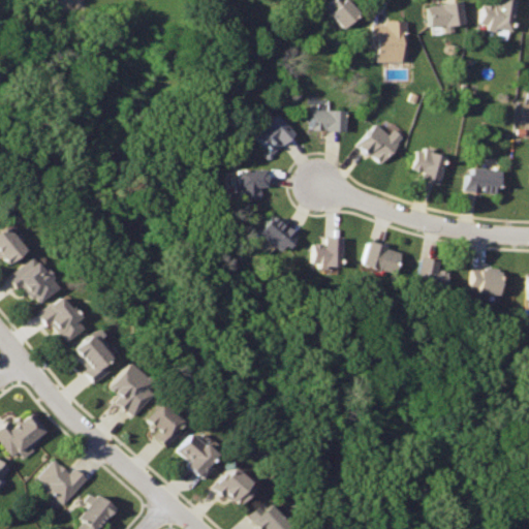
[(328,0),(324,3),(341,25),(358,10),(347,0),(328,0)]
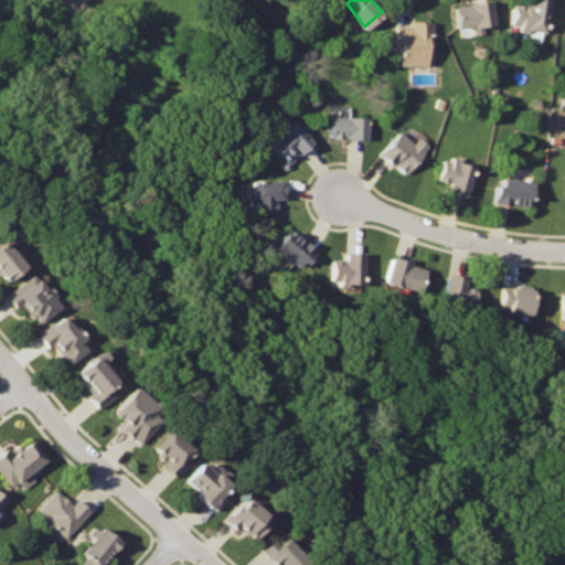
[(490,0),(455,7),(457,25),(473,23),(475,33),(484,31),(483,25),(493,24),(490,0)]
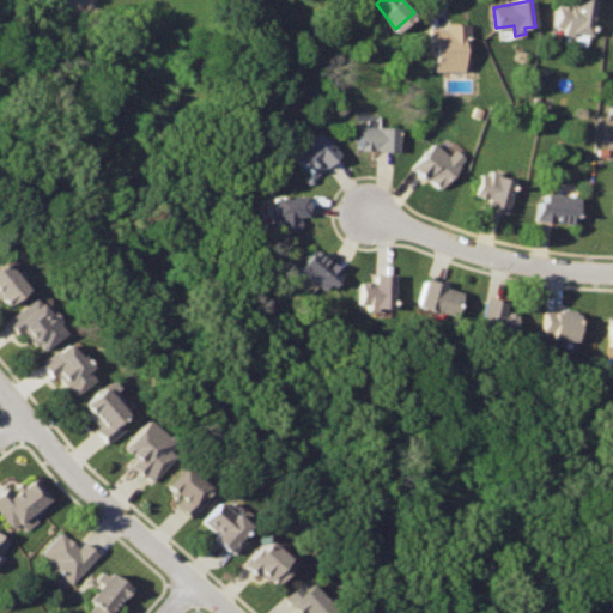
[(592,0),(572,0),(571,6),(557,5),(553,31),(575,35),(574,44),(584,46),(592,0)]
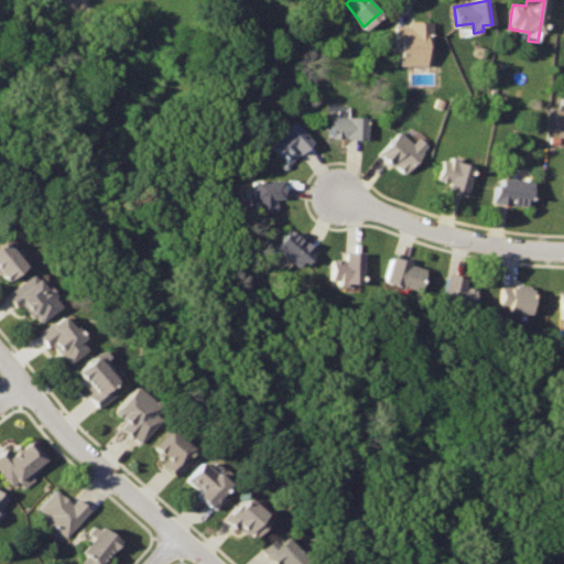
[(431,21),(408,20),(409,24),(393,24),(394,49),(398,49),(399,64),(427,63),(427,43),(432,43),(431,21)]
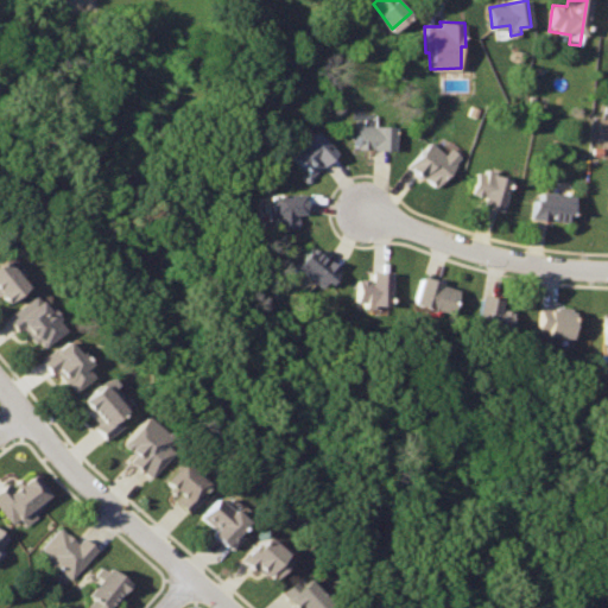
[(394,125),(355,124),(356,149),(394,149),(394,125)]
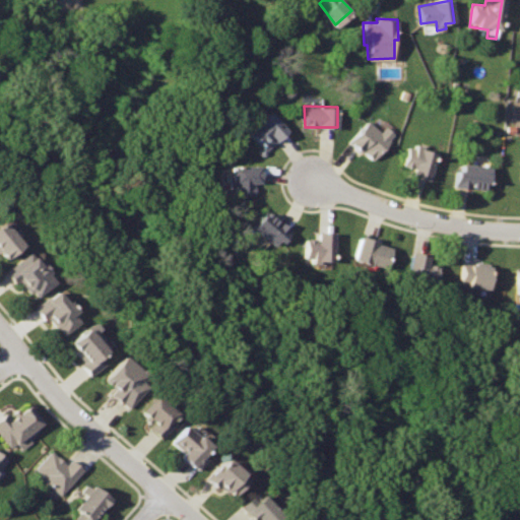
[(271,110),(247,131),(266,150),(287,129),(271,110)]
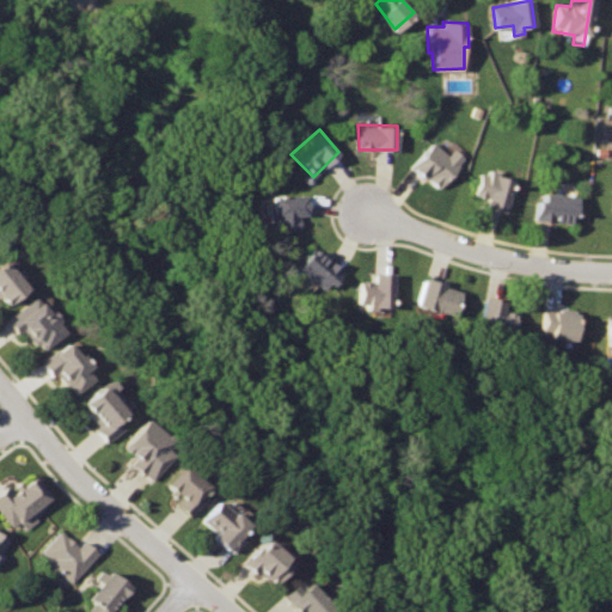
[(433,141),(414,165),(440,185),(465,158),(453,147),(447,153),(433,141)]
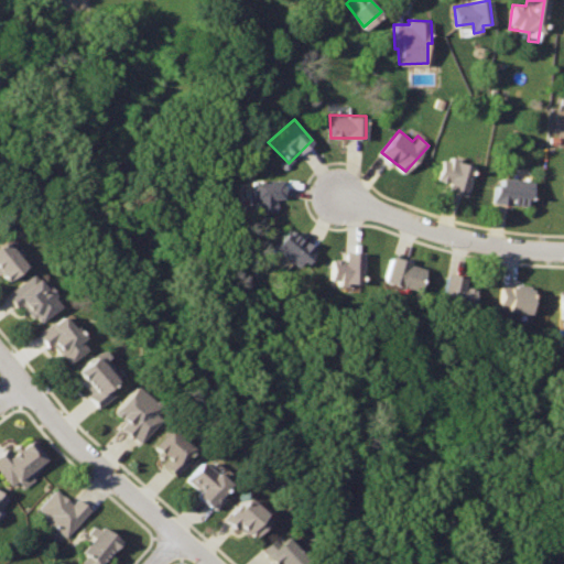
[(473,164),(444,156),(437,176),(453,181),(451,190),(466,194),(473,164)]
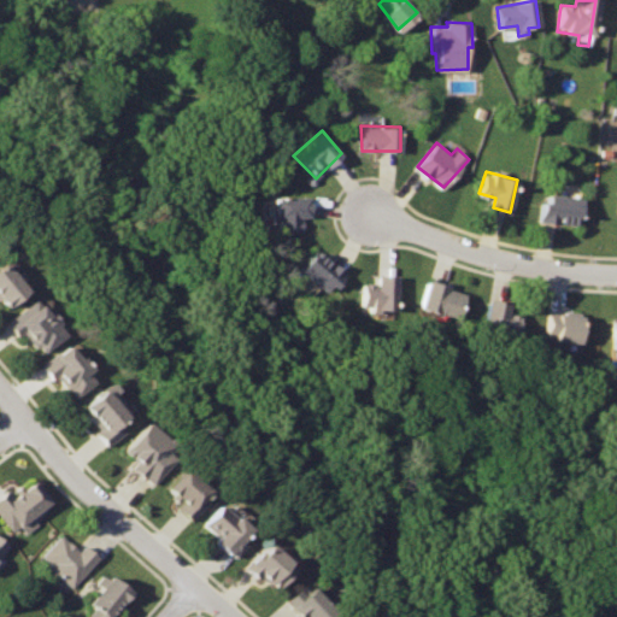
[(581,199),(550,194),(547,201),(542,200),(539,221),(577,225),(581,199)]
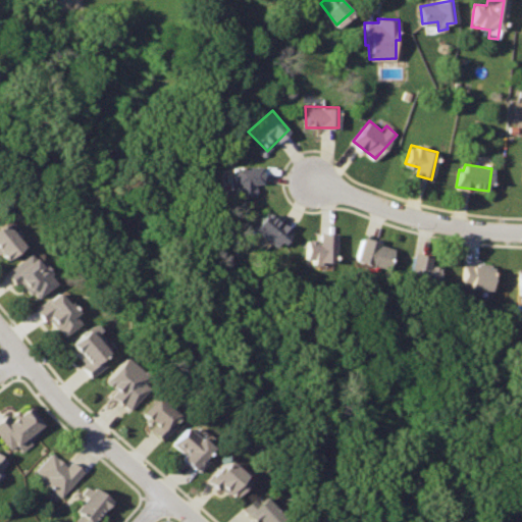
[(262,165),(231,166),(232,195),(253,195),(253,185),(262,186),(262,165)]
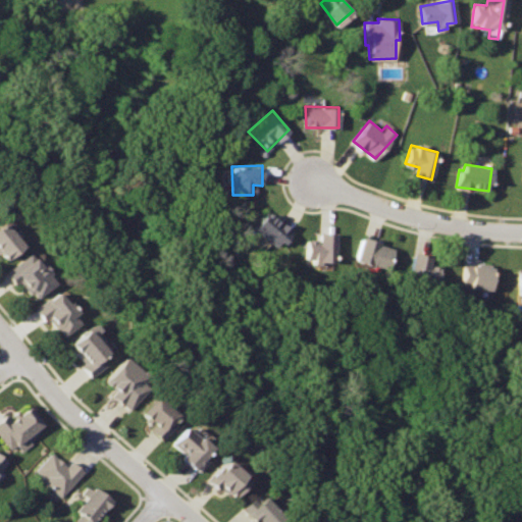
[(267,211),(254,227),(274,246),(277,241),(282,244),(292,231),(267,211)]
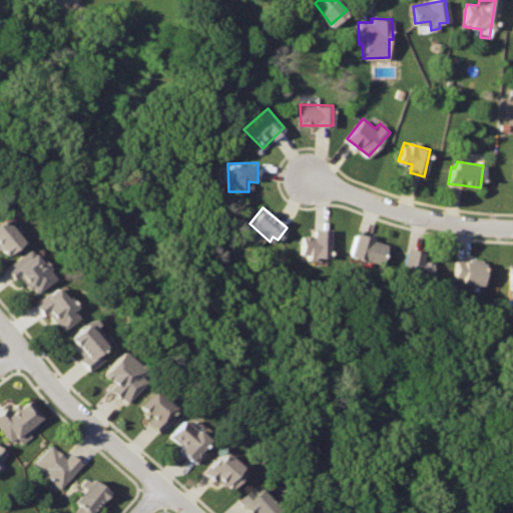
[(2,218),(0,219),(0,251),(3,255),(22,241),(2,218)]
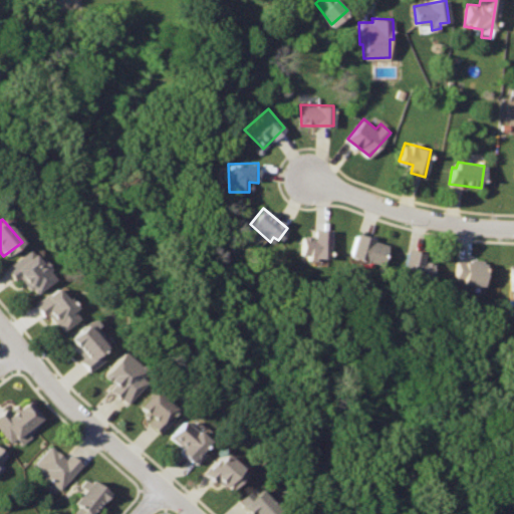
[(330,229),(314,227),(313,235),(301,234),(299,254),(329,257),(330,229)]
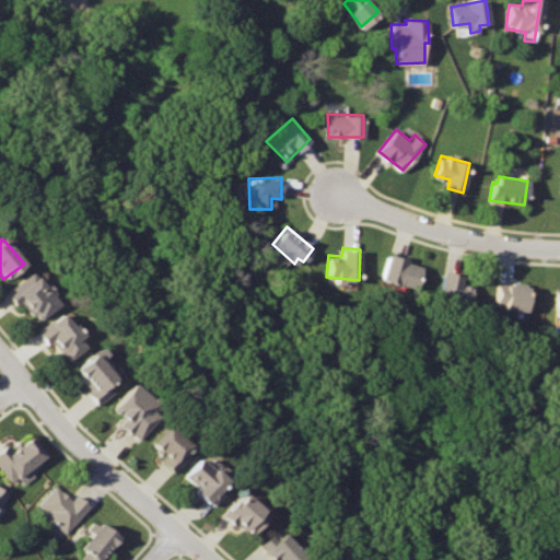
[(388,253),(378,277),(411,288),(419,267),(406,263),(407,259),(388,253)]
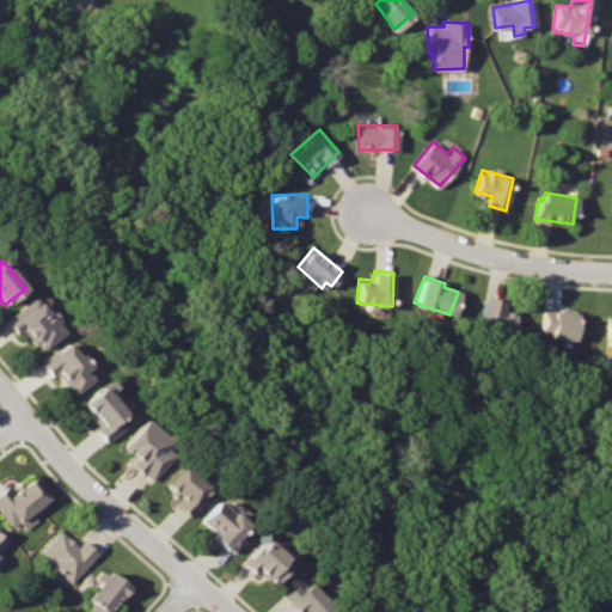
[(37,295),(6,320),(18,334),(22,329),(41,352),(68,332),(37,295)]
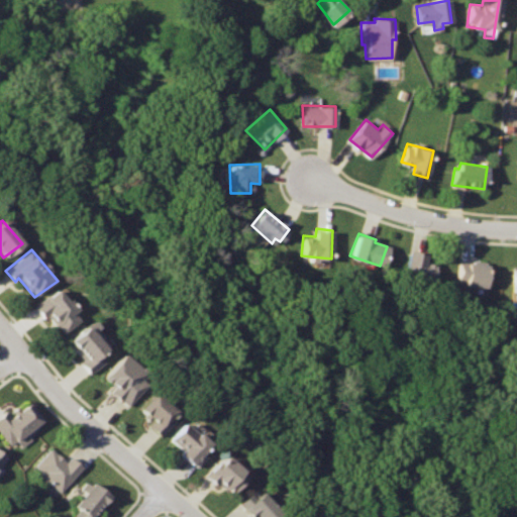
[(434,265),(423,262),(425,253),(409,249),(402,277),(430,283),(434,265)]
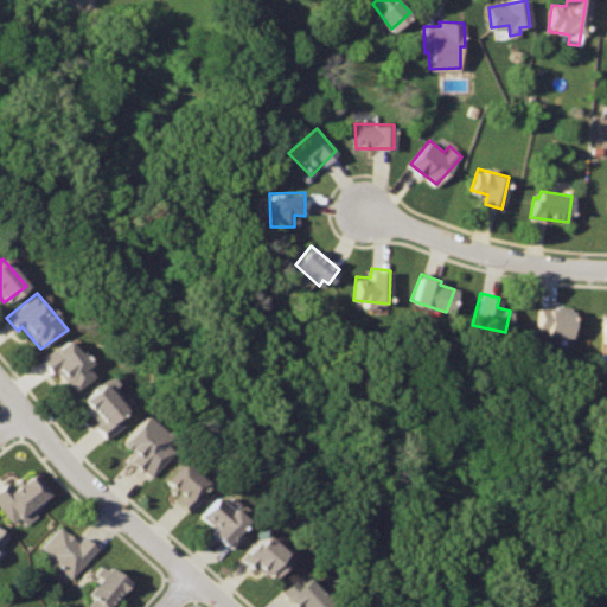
[(570,308),(541,306),(536,331),(567,334),(570,308)]
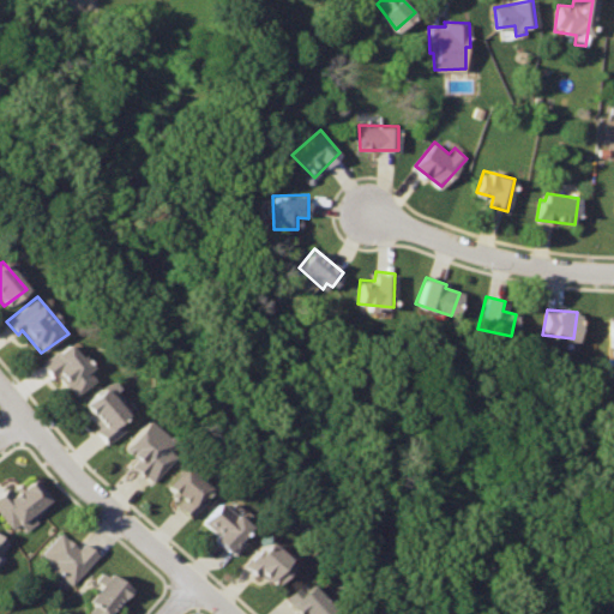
[(70,342),(43,363),(72,396),(94,380),(86,371),(92,367),(70,342)]
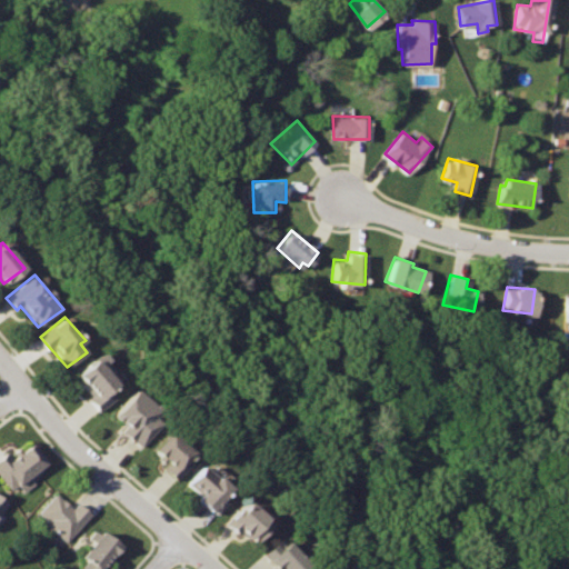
[(96,358),(76,373),(92,393),(88,399),(97,410),(113,399),(107,391),(116,385),(96,358)]
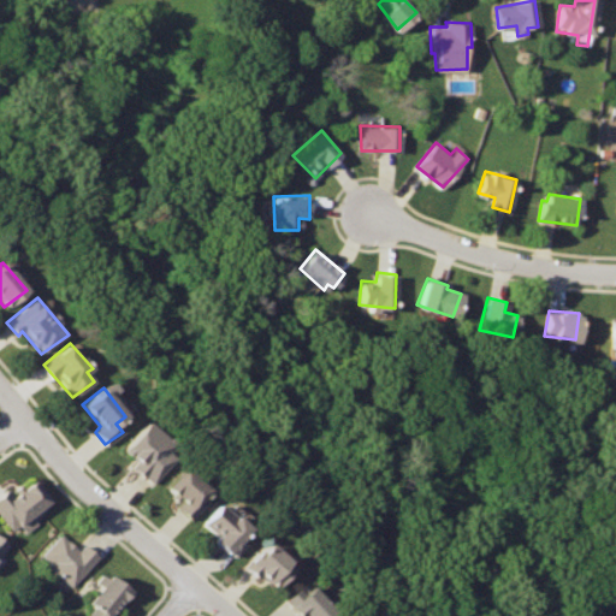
[(146,421),(125,448),(134,458),(130,466),(152,483),(175,456),(167,450),(172,444),(146,421)]
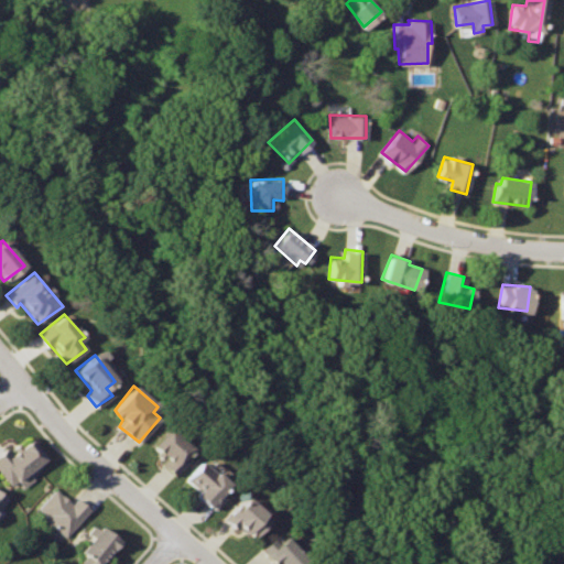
[(166,427),(150,447),(161,456),(160,461),(175,475),(187,462),(183,455),(190,448),(166,427)]
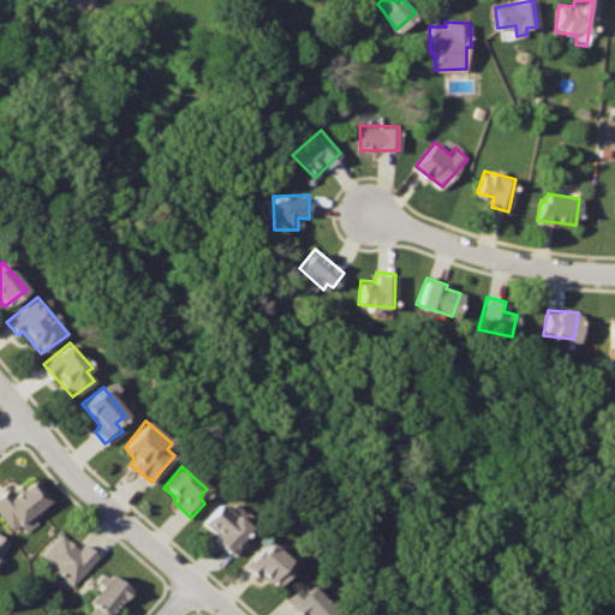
[(34,481),(13,494),(9,488),(0,494),(0,511),(15,530),(49,503),(34,481)]
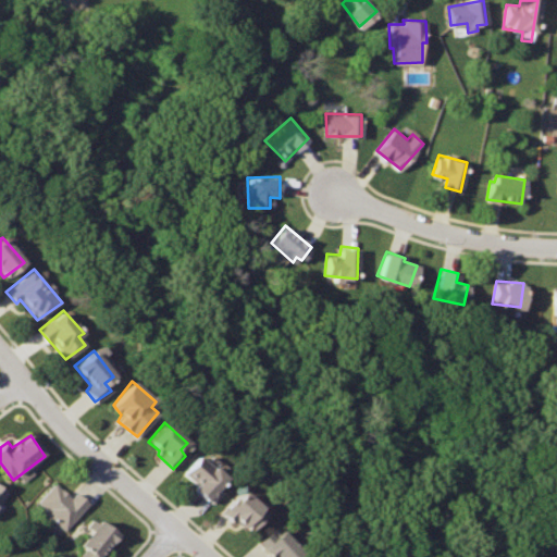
[(200,455),(185,470),(198,482),(195,486),(212,504),(225,492),(220,485),(226,474),(200,455)]
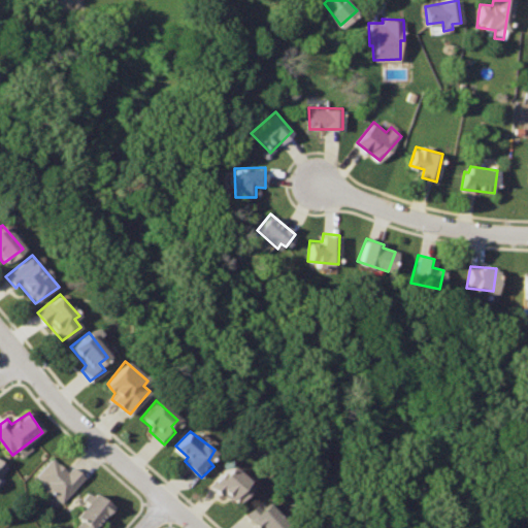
[(50,457),(36,474),(64,499),(87,476),(74,465),(69,470),(50,457)]
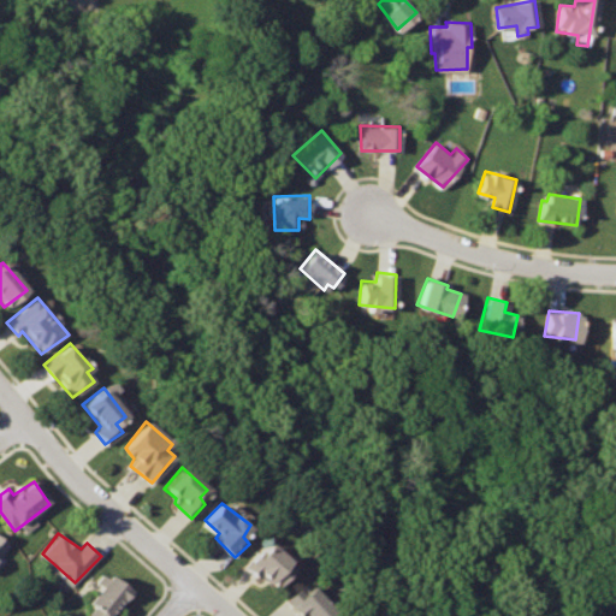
[(0,535),(0,558),(11,545),(0,535)]
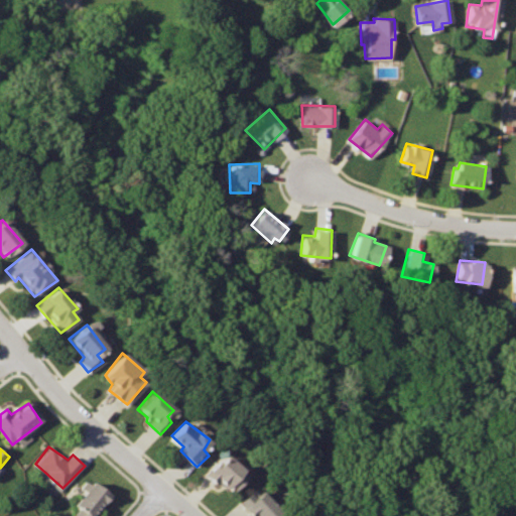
[(224,455),(209,473),(235,491),(248,474),(224,455)]
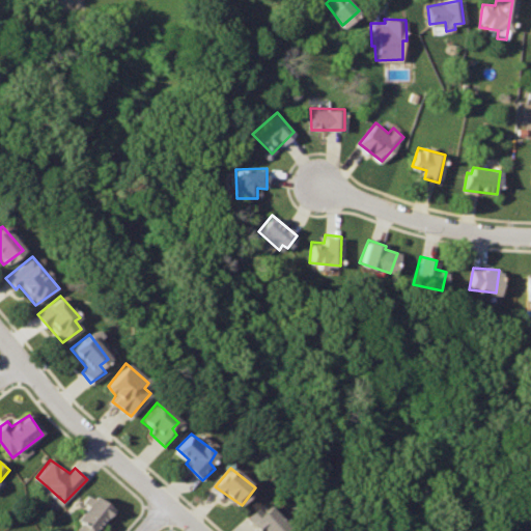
[(94,496),(71,529),(73,530),(103,530),(117,511),(94,496)]
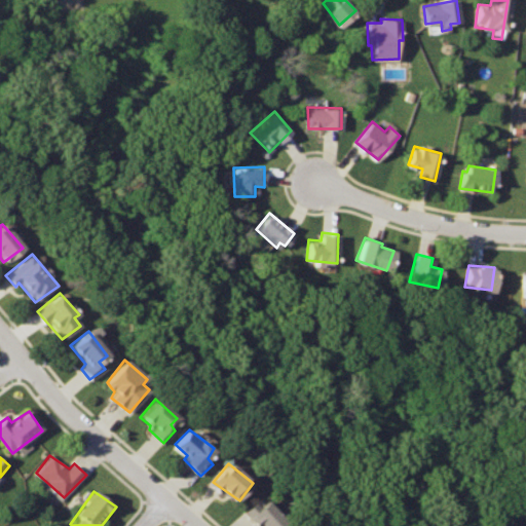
[(261,495),(246,510),(261,525),(284,525),(287,524),(261,495)]
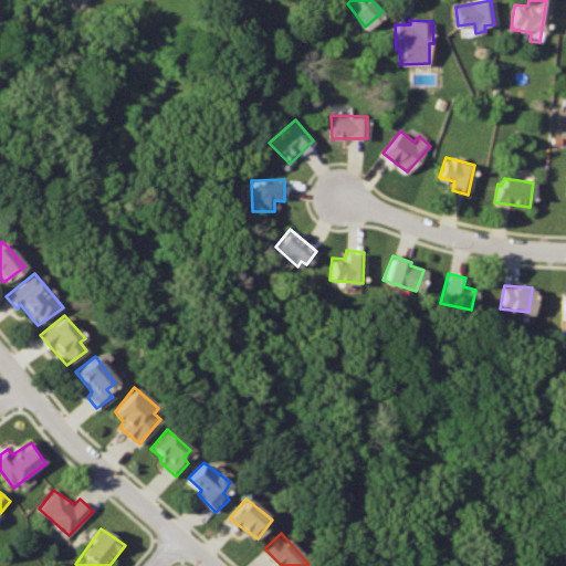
All buildings are outlined.
